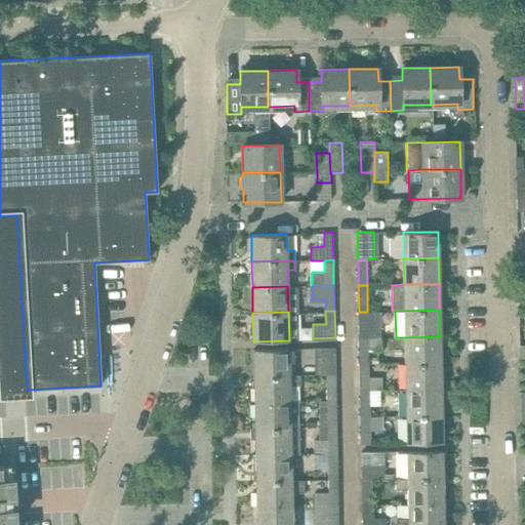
[(367,312),(359,312),(359,338),(380,338),(380,323),(382,323),(382,312),(367,312)]
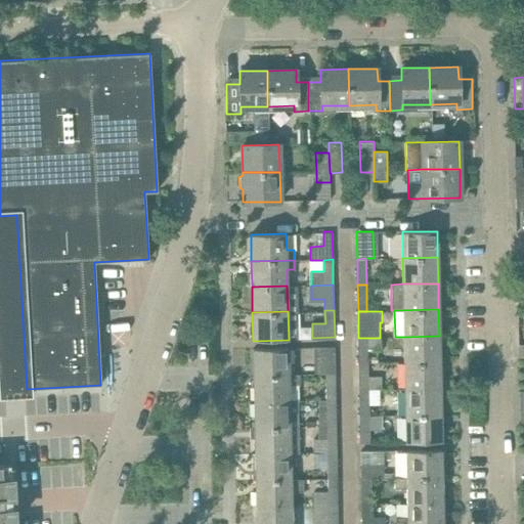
[(404,363),(439,362),(439,336),(404,337),(404,363)]
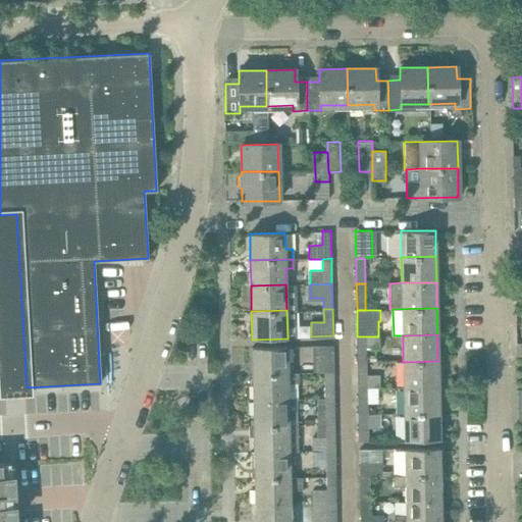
[(378,336),(357,336),(358,362),(366,362),(366,349),(378,348),(378,336)]
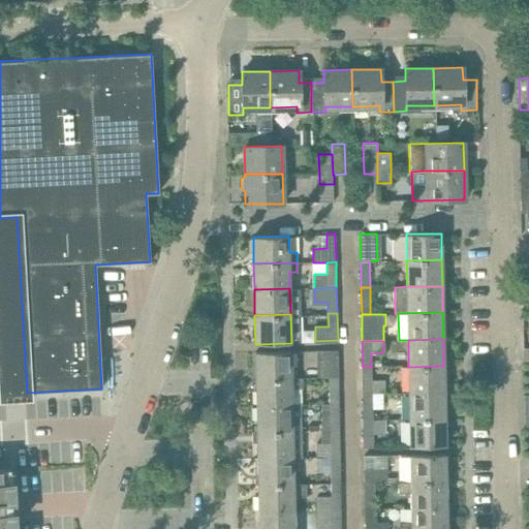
[(339,375),(338,349),(330,349),(330,376),(339,375)]
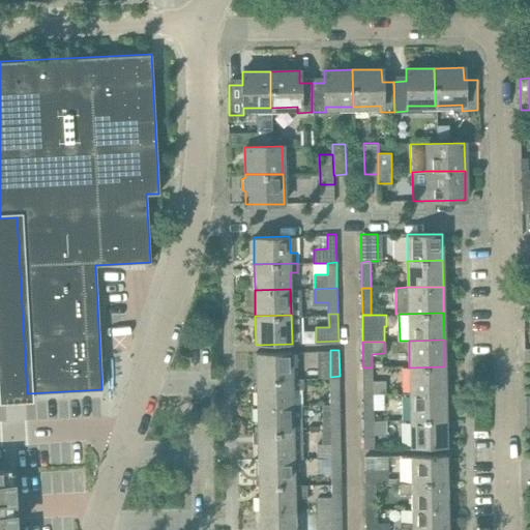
[(256,353),(256,378),(292,377),(291,352),(256,353)]
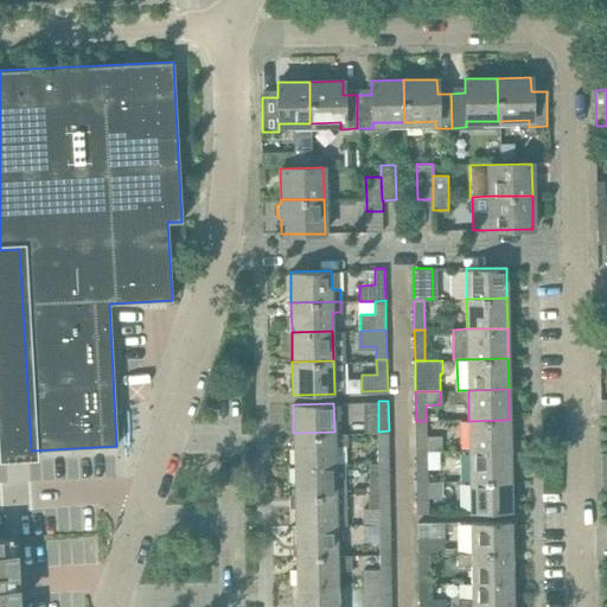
[(468,421),(470,451),(510,449),(509,420),(468,421)]
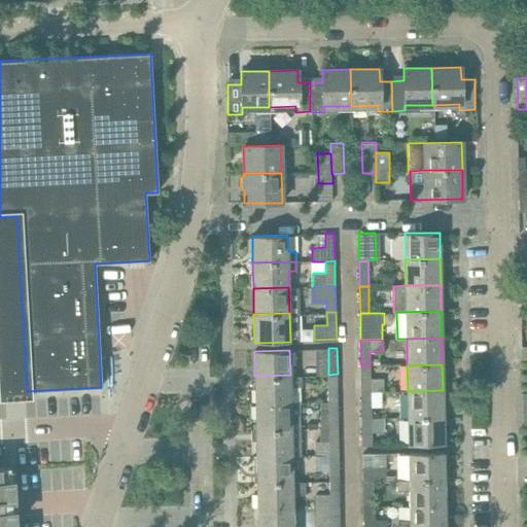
[(370,365),(361,365),(362,392),(370,391),(383,391),(383,379),(370,379),(370,365)]
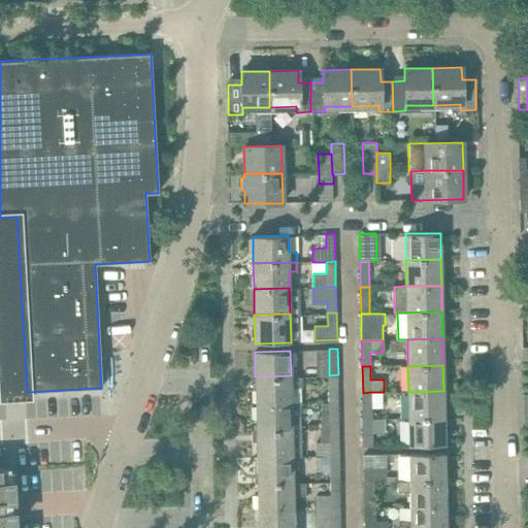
[(330,401),(338,401),(338,374),(329,375),(330,401)]
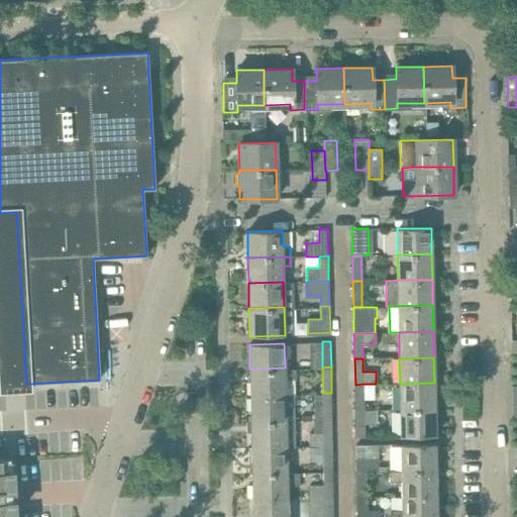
[(285,394),(285,368),(249,369),(250,395),(285,394)]
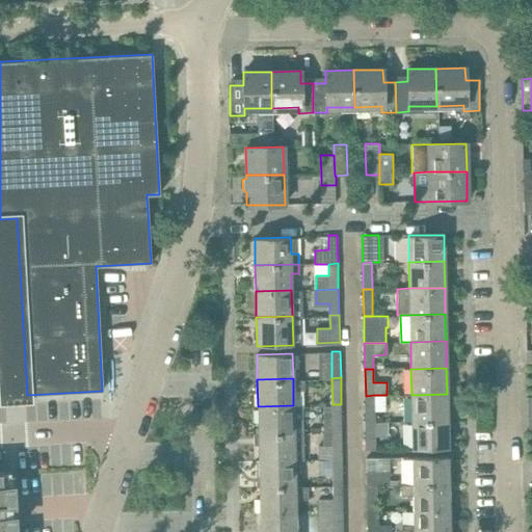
[(413,422),(447,421),(447,394),(411,395),(413,422)]
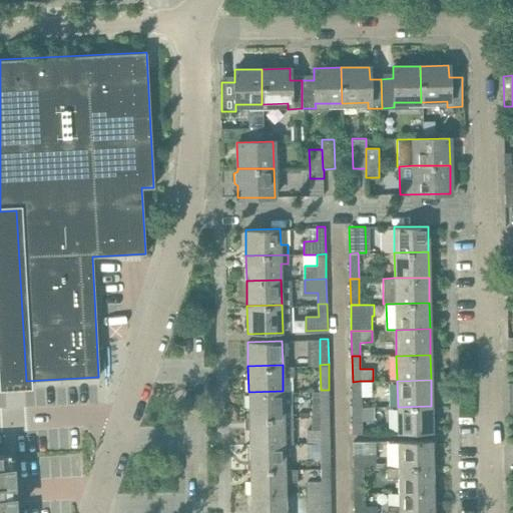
[(360,381),(353,382),(353,407),(361,407),(360,381)]
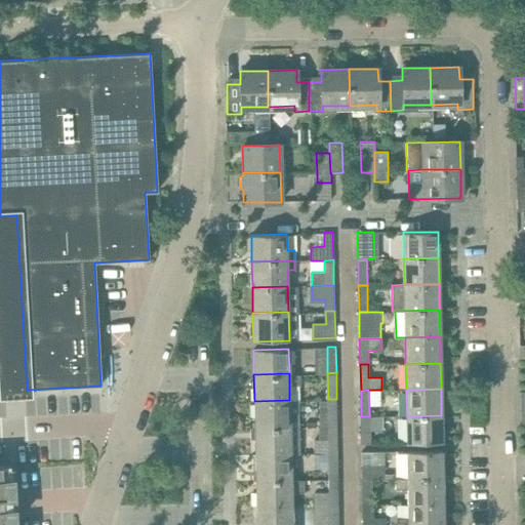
[(328,426),(337,426),(336,399),(328,399),(328,426)]
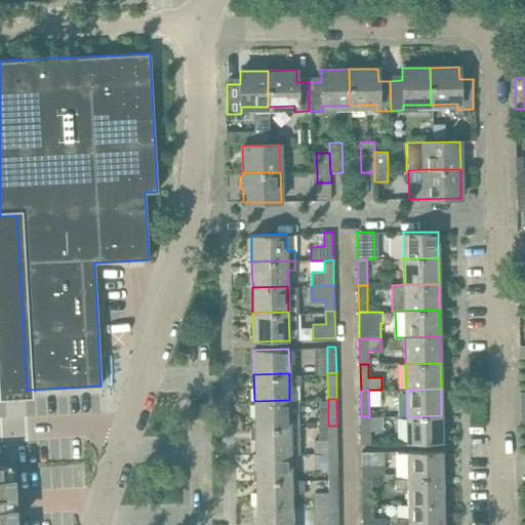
[(289,400),(254,401),(254,428),(290,427),(289,400)]
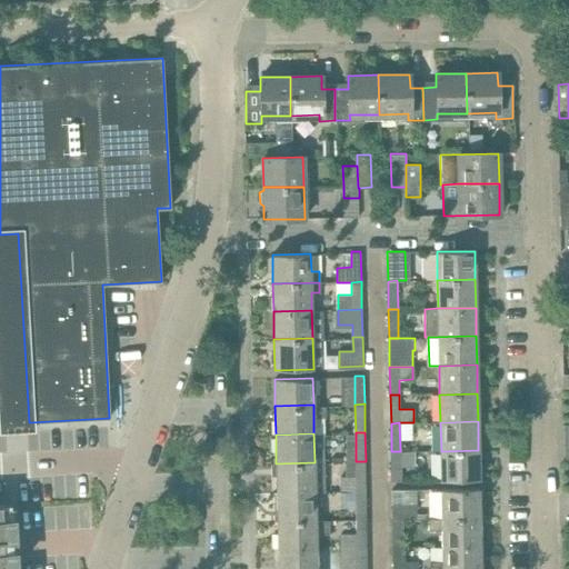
[(479,480),(478,450),(441,451),(441,480),(479,480)]
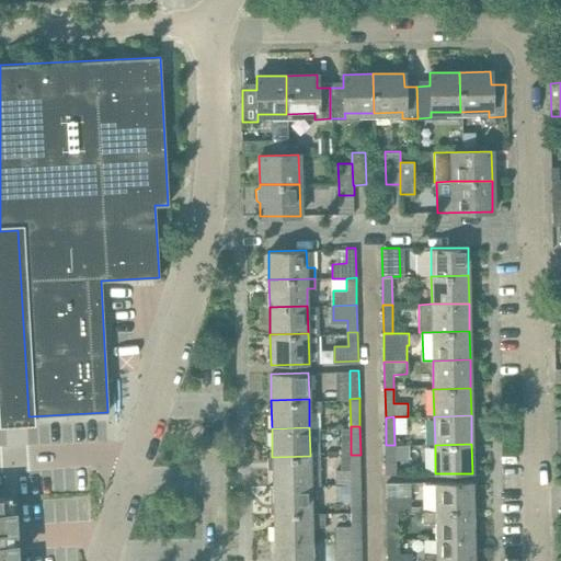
[(386,445),(387,473),(396,473),(395,460),(409,459),(408,445),(395,445),(386,445)]
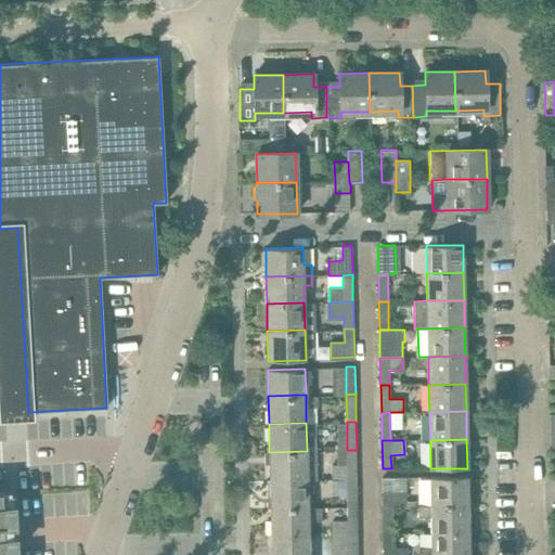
[(334,479),(348,479),(357,479),(357,450),(347,450),(347,464),(333,465),(334,479)]
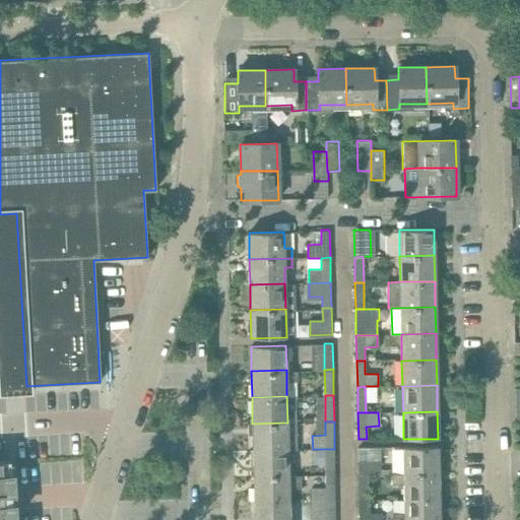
[(252,424),(253,450),(287,449),(287,423),(252,424)]
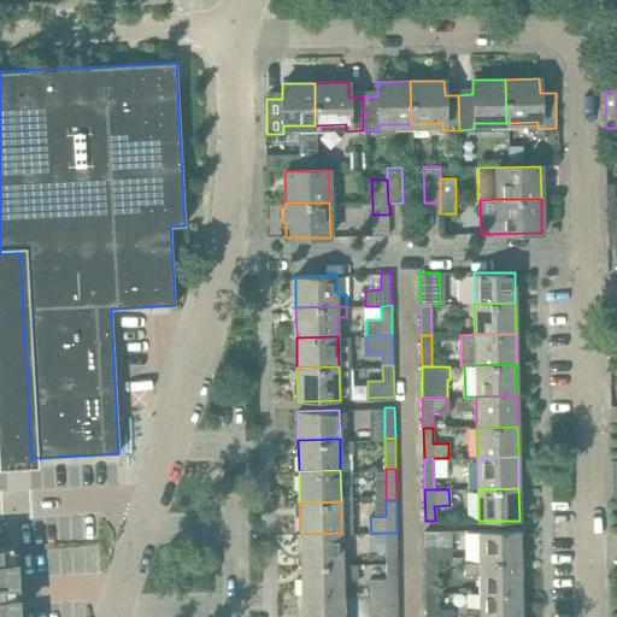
[(477,530),(479,562),(519,562),(519,530),(477,530)]
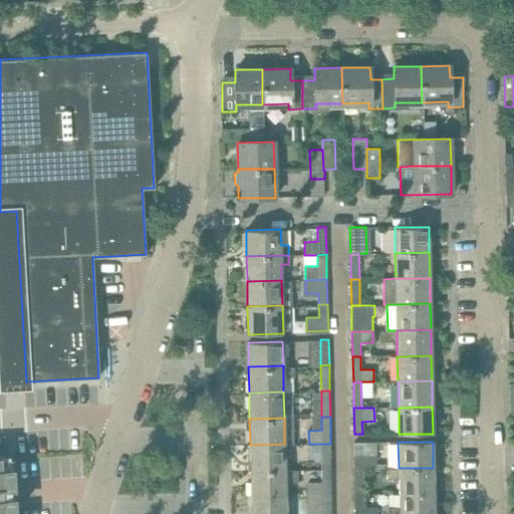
[(363,456),(362,443),(354,443),(354,469),(363,469),(376,469),(376,456),(363,456)]
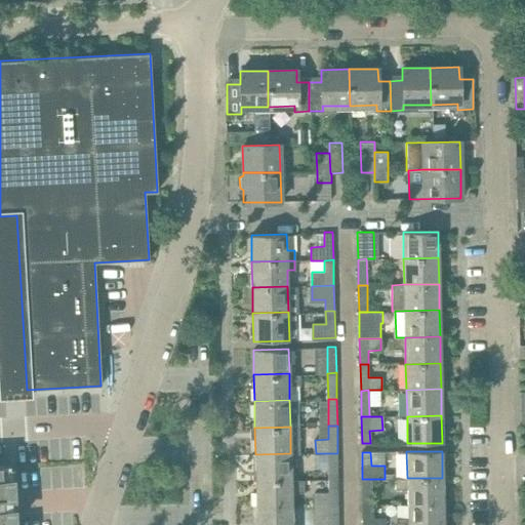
[(290,453),(255,454),(255,481),(291,480),(290,453)]
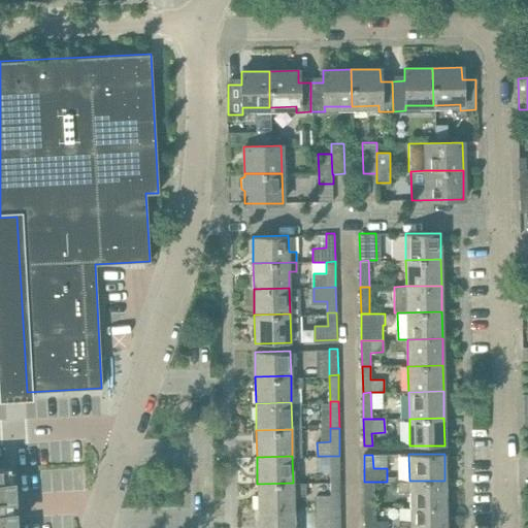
[(331,483),(340,482),(339,456),(331,456),(331,483)]
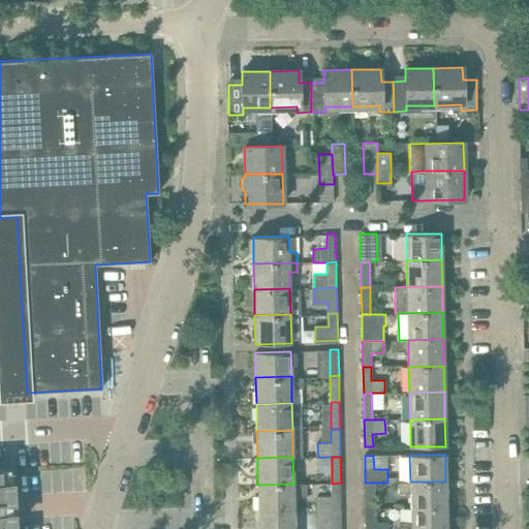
[(5,483),(4,469),(0,468),(0,528),(12,528),(12,512),(7,512),(6,502),(11,501),(10,481),(5,483)]
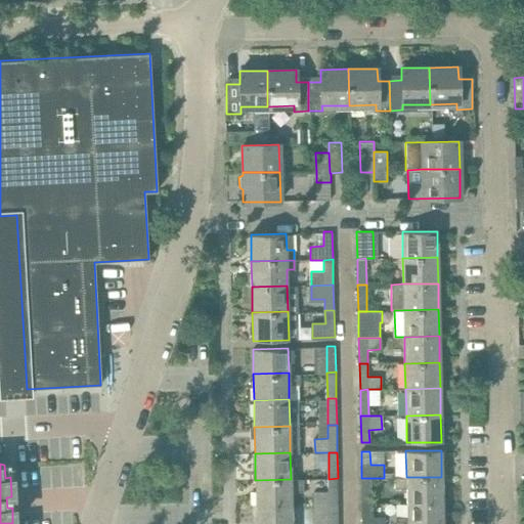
[(407,503),(442,503),(441,477),(406,477),(394,478),(394,488),(406,488),(407,503)]
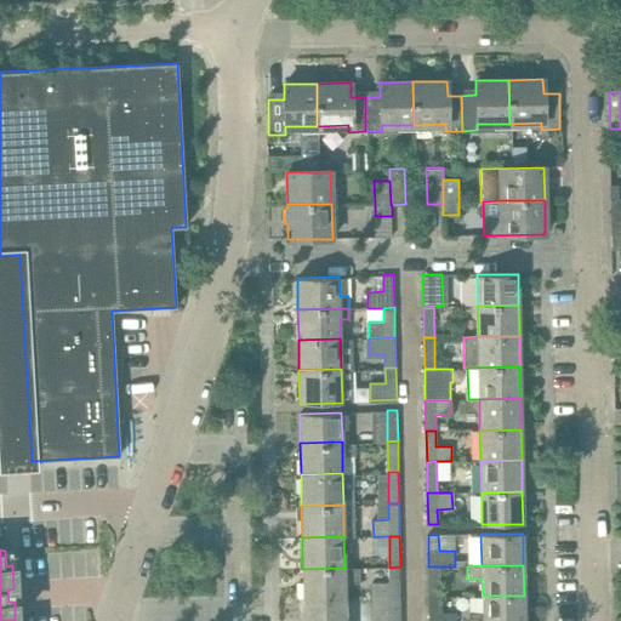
[(372,598),(400,598),(400,567),(389,568),(389,582),(372,582),(372,598)]
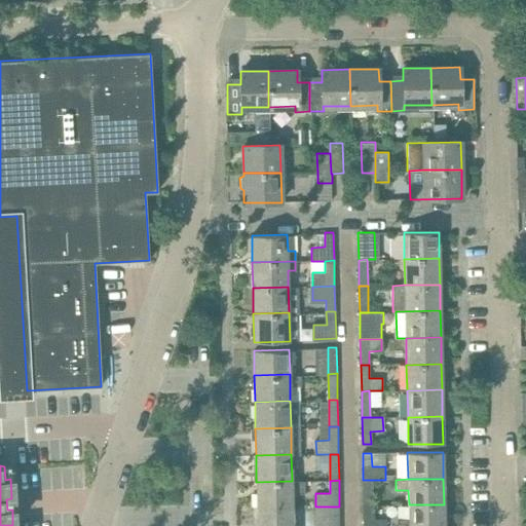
[(372,480),(363,480),(364,505),(372,505),(372,480)]
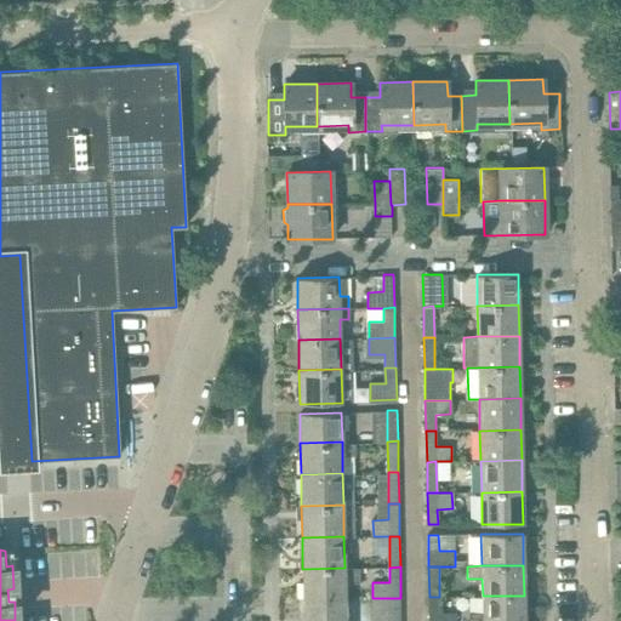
[(302,569),(303,600),(345,599),(345,568),(302,569)]
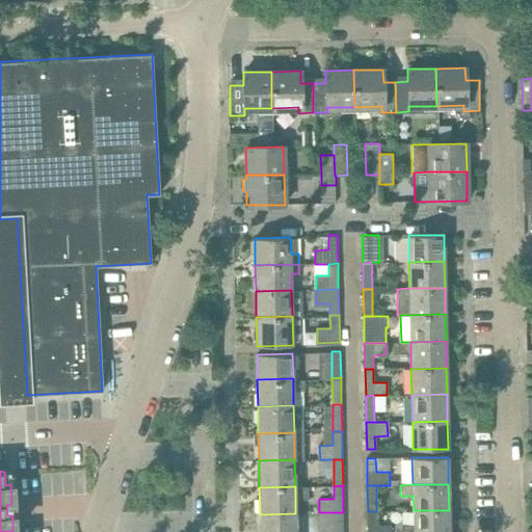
[(449,531),(449,510),(414,510),(414,525),(402,526),(401,531),(449,531)]
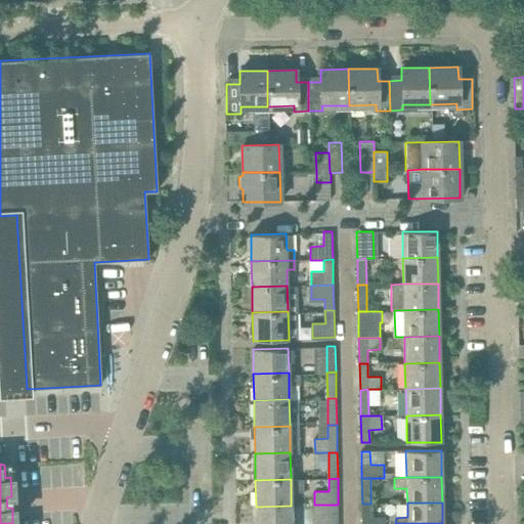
[(370,504),(362,504),(362,523),(386,523),(386,517),(372,517),(370,504)]
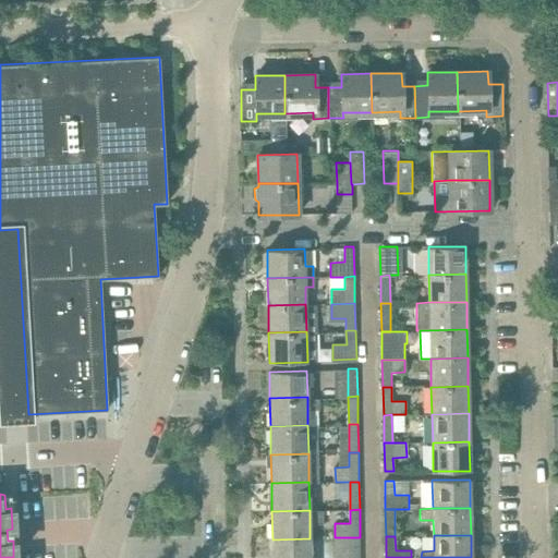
[(335,557),(360,557),(360,537),(335,537),(335,557)]
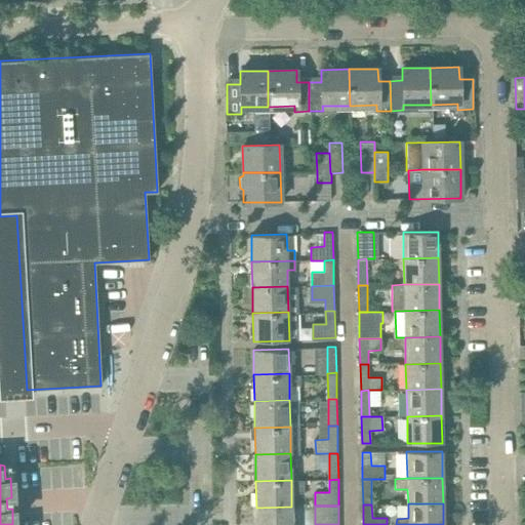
[(291,524),(291,507),(256,508),(256,524),(291,524)]
